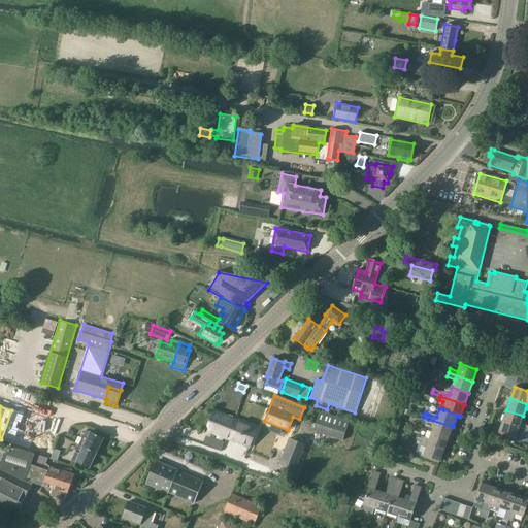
[(11,410),(1,439),(13,443),(24,415),(11,410)]
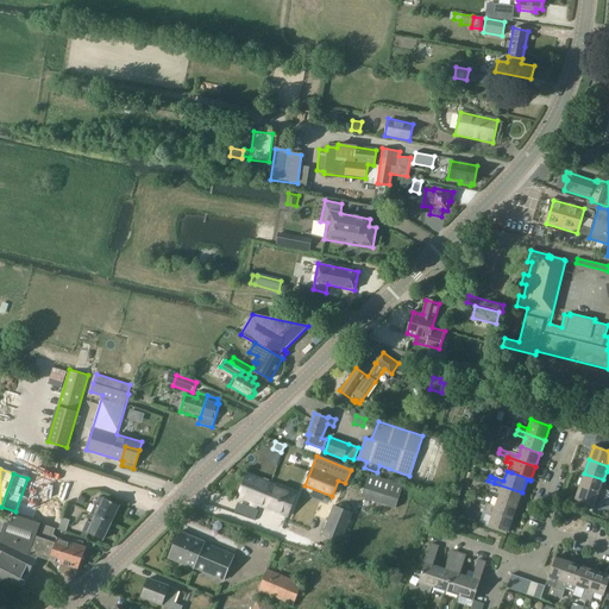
[(288,516),(297,495),(246,473),(237,496),(288,516)]
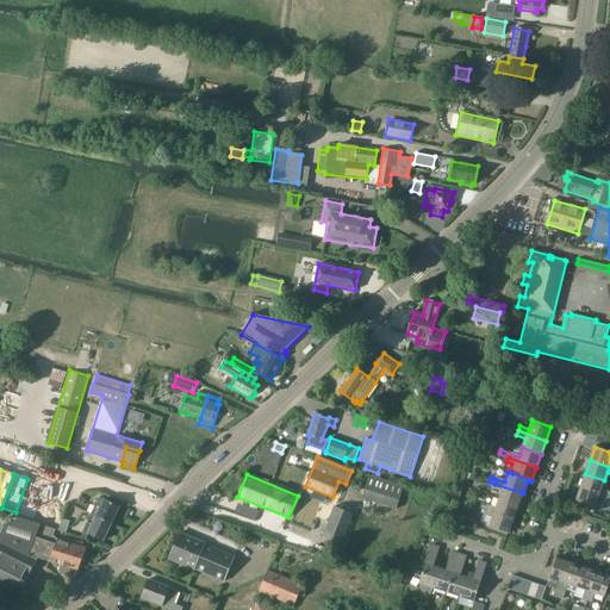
[(609,497),(609,492),(609,491),(602,489),(604,480),(585,474),(580,487),(609,497)]
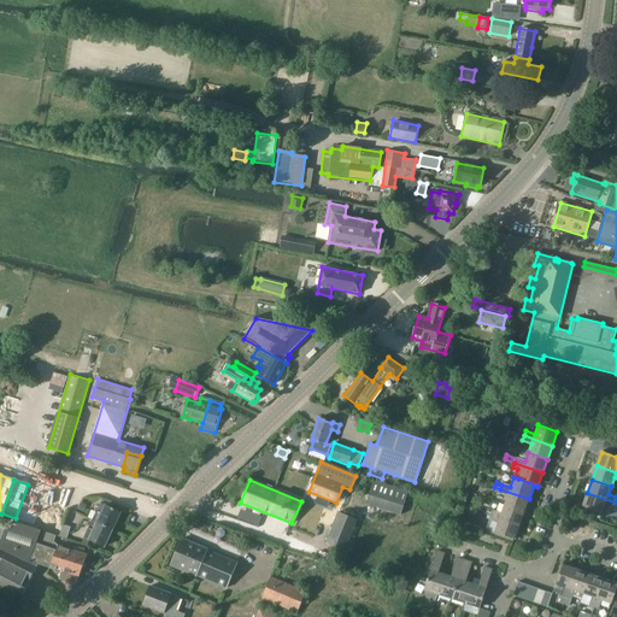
[(400,516),(407,493),(374,482),(365,505),(400,516)]
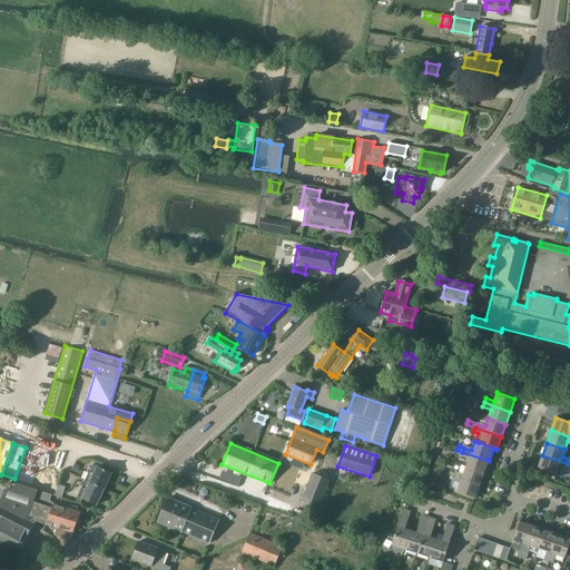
[(26,448),(15,479),(31,484),(42,454),(26,448)]
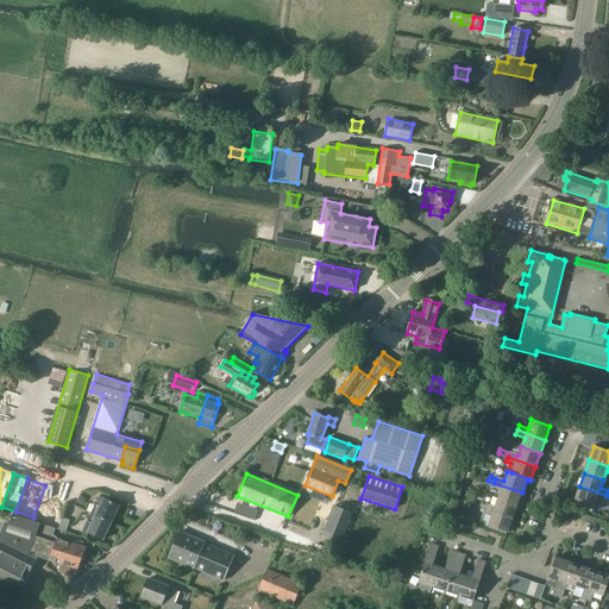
[(494,483),(491,488),(500,490),(497,498),(518,506),(522,493),(494,483)]
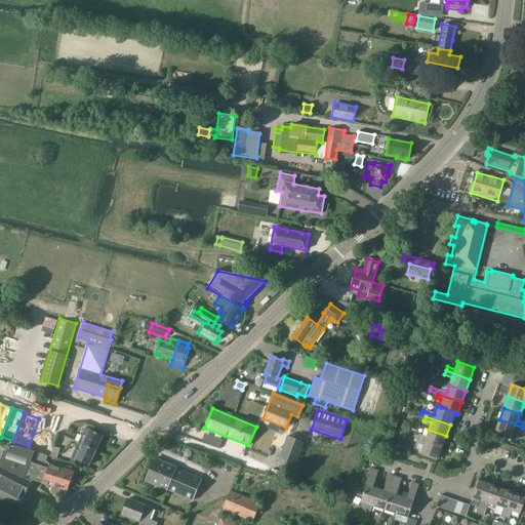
[(522,432),(524,428),(499,419),(495,432),(512,437),(517,439),(519,431),(522,432)]
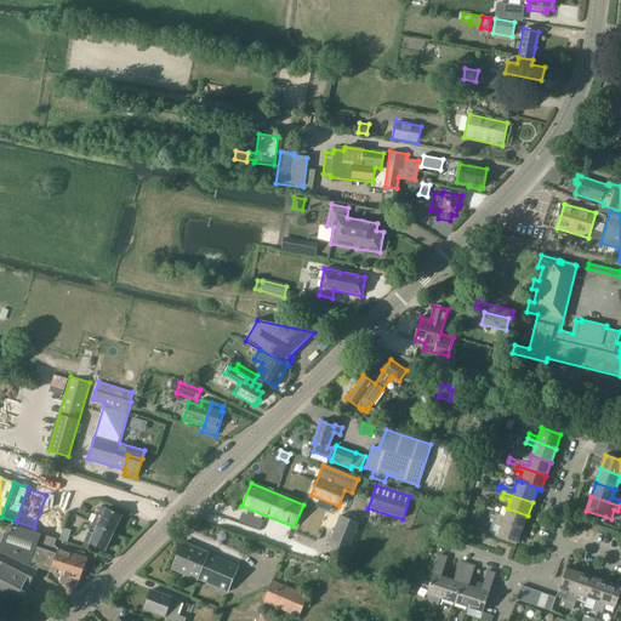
[(84,516),(87,508),(81,505),(78,512),(84,516)]
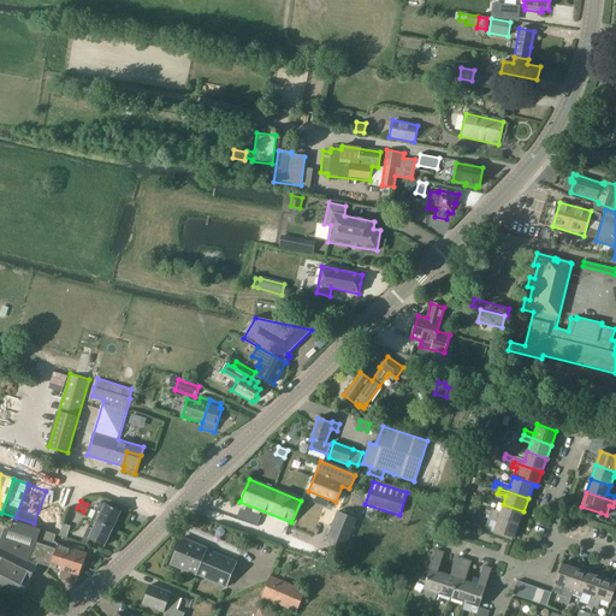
[(112,529),(120,513),(100,503),(93,520),(112,529)]
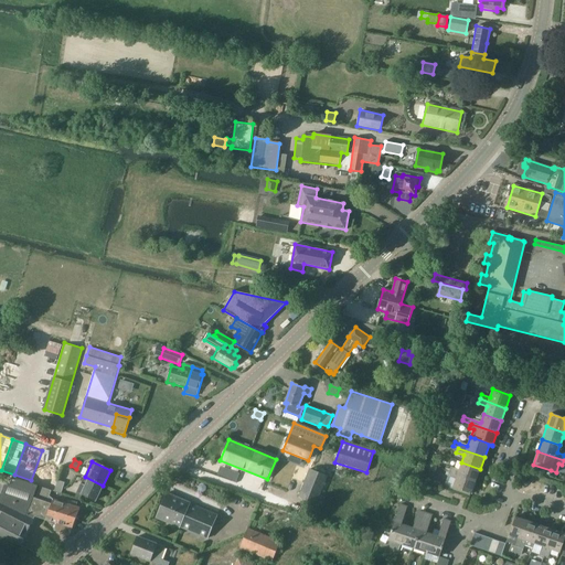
[(451,468),(449,472),(476,482),(480,469),(461,462),(458,470),(451,468)]
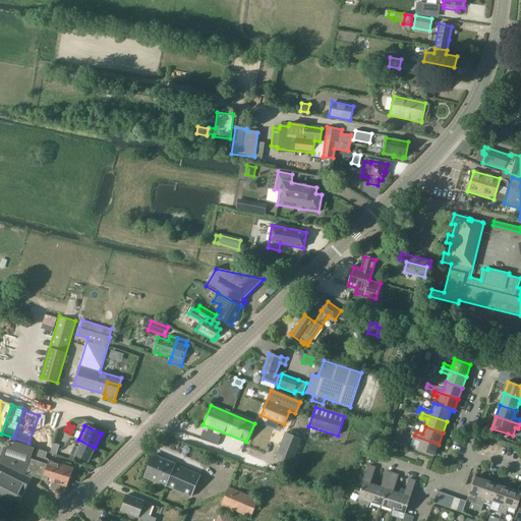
[(292,465),(302,439),(286,432),(275,458),(292,465)]
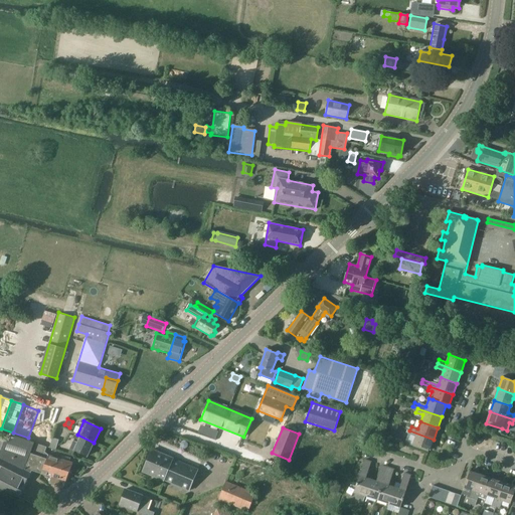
[(209,437),(215,439),(218,431),(212,428),(209,437)]
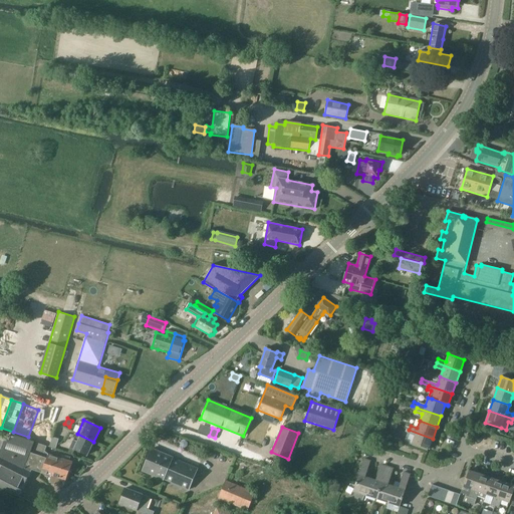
[(409,430),(408,434),(414,437),(412,444),(429,450),(433,439),(409,430)]
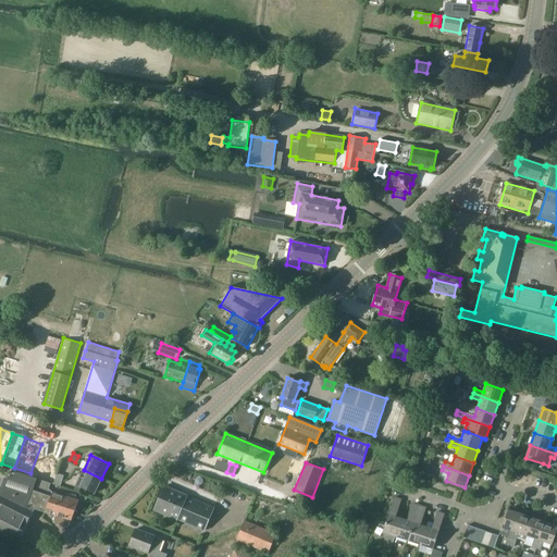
[(74,511),(59,506),(60,505),(49,500),(50,496),(33,491),(33,490),(37,479),(8,469),(0,491),(0,527),(21,537),(35,509),(45,514),(56,516),(53,523),(69,529),(74,511)]
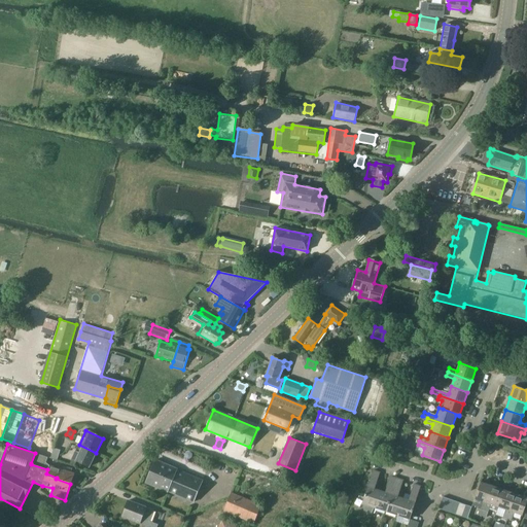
[(89,467),(96,453),(79,445),(72,459),(89,467)]
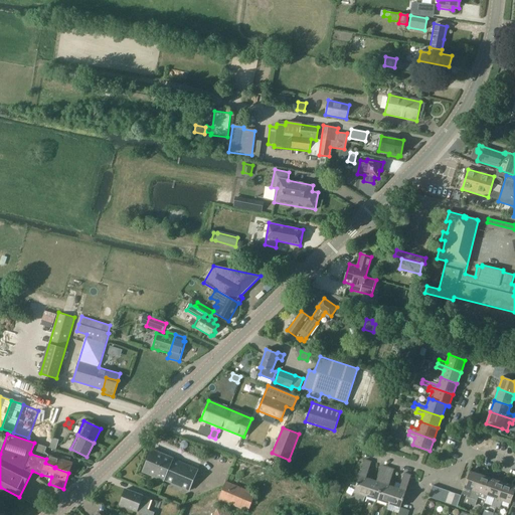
[(52,438),(50,447),(56,449),(59,440),(52,438)]
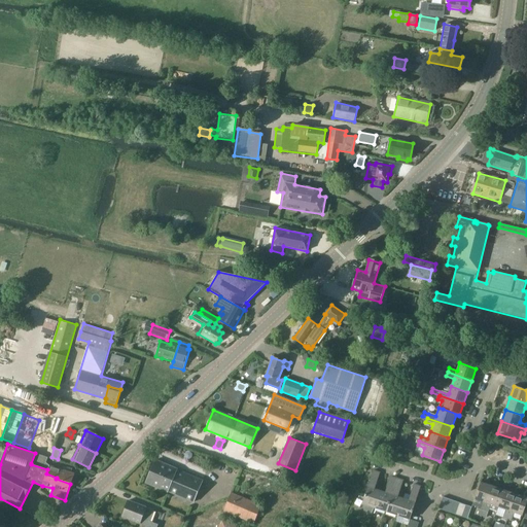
[(70,484),(74,473),(48,465),(44,462),(46,457),(35,454),(31,464),(47,469),(46,473),(57,478),(56,479),(70,484)]
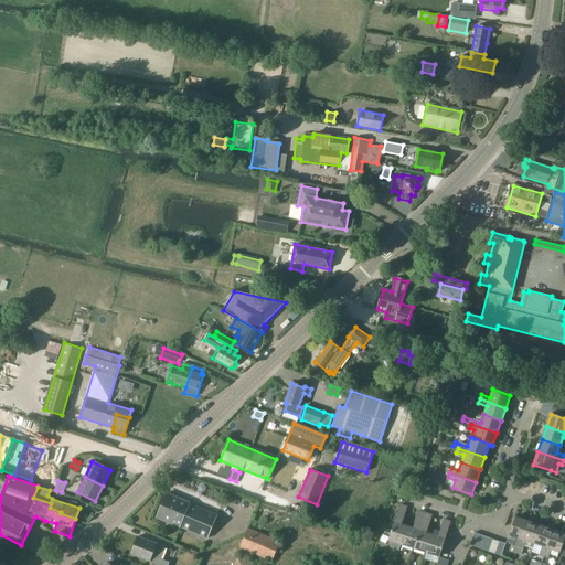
[(209,537),(217,515),(190,503),(190,502),(167,493),(157,516),(180,526),(209,537)]
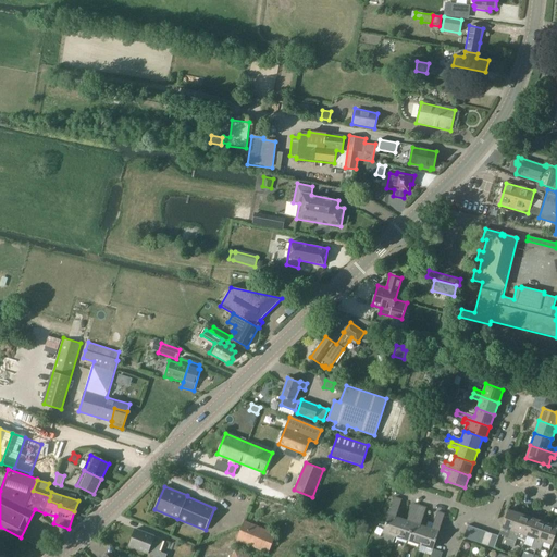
[(395,537),(401,519),(396,518),(401,500),(394,498),(383,533),(384,534),(384,541),(393,543),(395,537)]
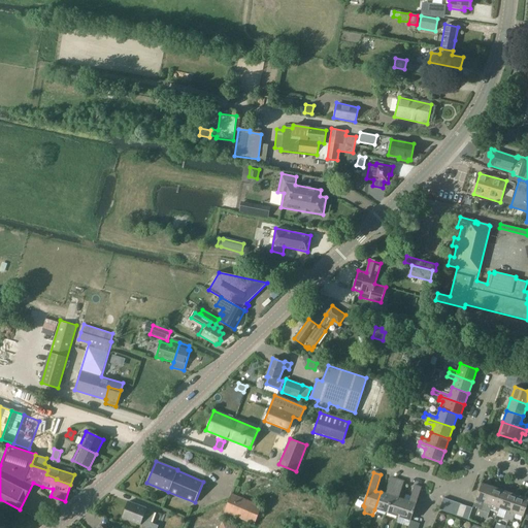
[(387,513),(397,481),(391,477),(386,494),(381,492),(374,509),(387,513)]
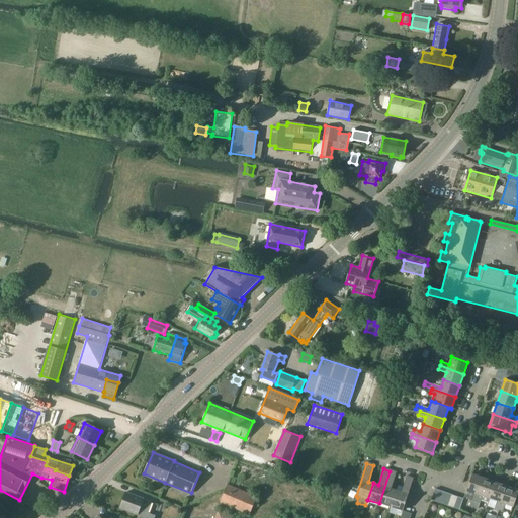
[(391,507),(396,491),(391,489),(396,473),(390,471),(379,503),(391,507)]
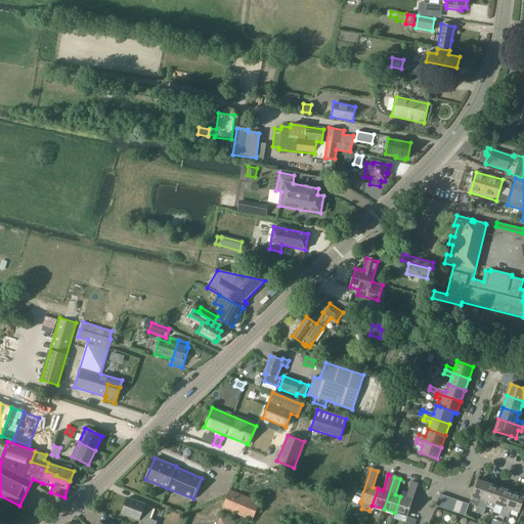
[(472,496),(470,501),(476,504),(475,505),(477,506),(476,511),(480,513),(489,484),(477,480),(472,496)]
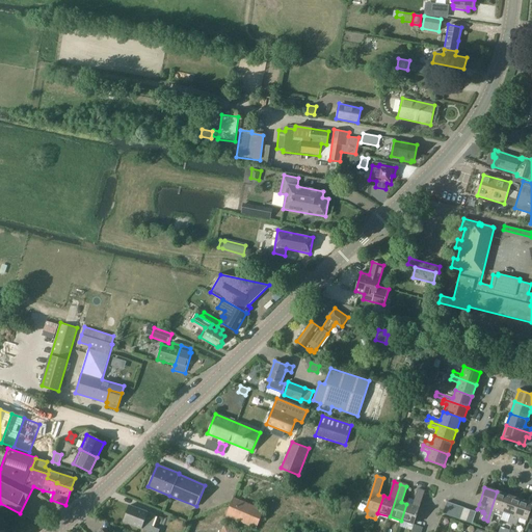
[(414,525),(424,491),(417,489),(411,506),(406,504),(401,521),(414,525)]
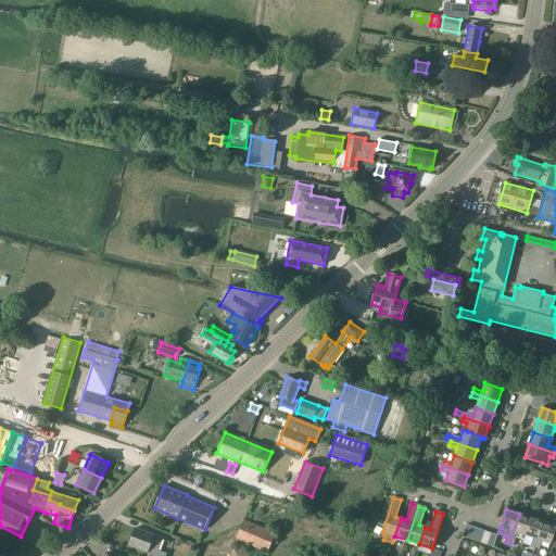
[(526,535),(531,518),(519,514),(509,544),(513,545),(515,540),(517,535),(525,538),(526,535)]
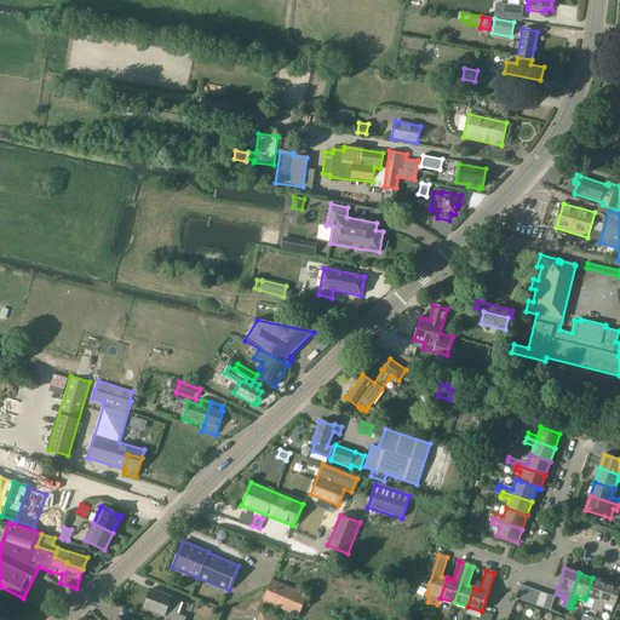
[(592,578),(586,597),(595,600),(592,608),(597,609),(607,583),(592,578)]
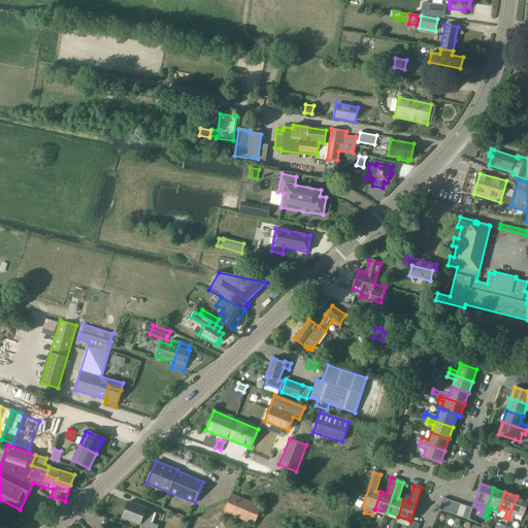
[(255,524),(262,505),(232,494),(225,512),(255,524)]
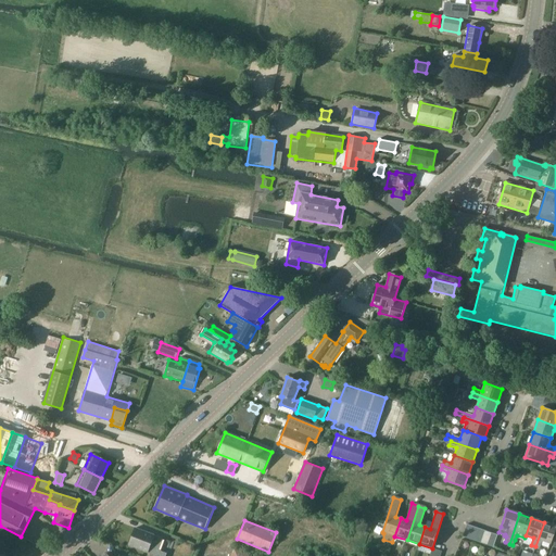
[(551,544),(555,528),(555,526),(544,522),(535,546),(536,546),(540,548),(542,541),(551,544)]
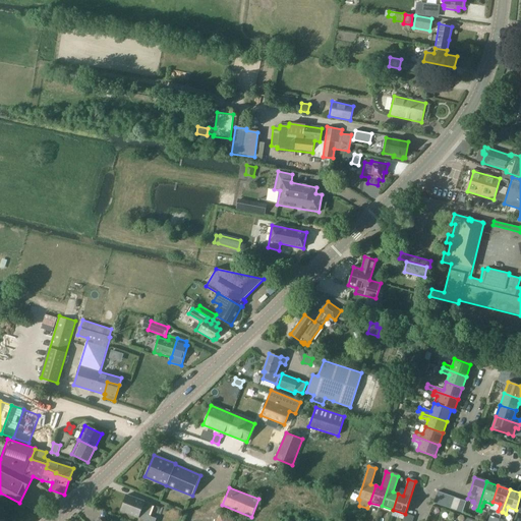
[(439,505),(443,494),(438,491),(433,503),(439,505)]
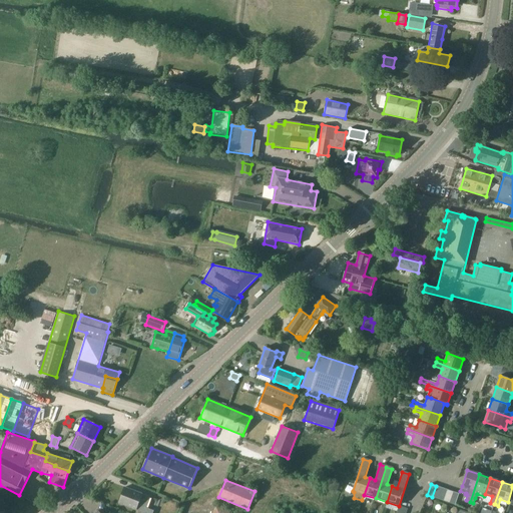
[(438,499),(442,488),(436,486),(432,497),(438,499)]
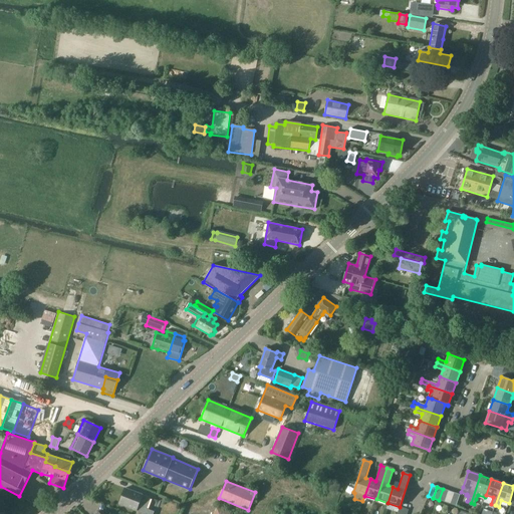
[(125,488),(119,504),(142,512),(141,513),(154,513),(155,512),(147,509),(151,498),(125,488)]
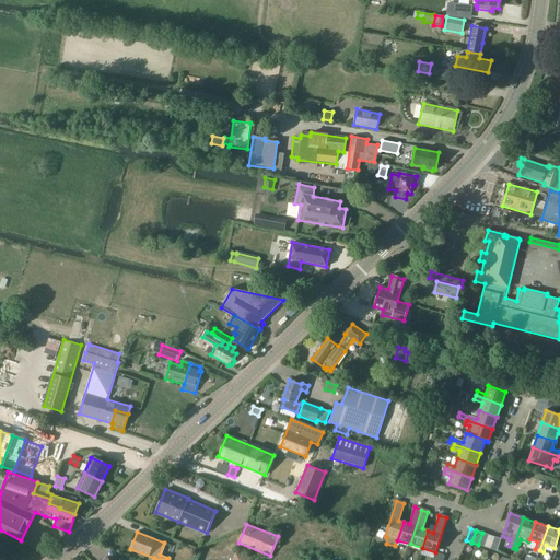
[(483,547),(488,535),(482,533),(478,545),(483,547)]
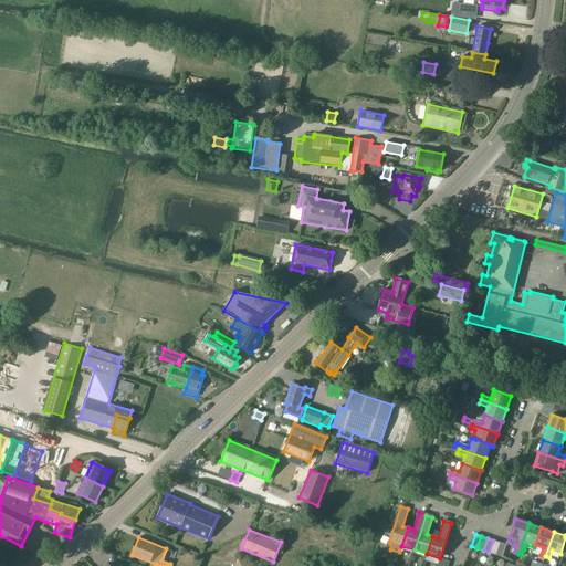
[(495,555),(500,543),(493,541),(489,553),(495,555)]
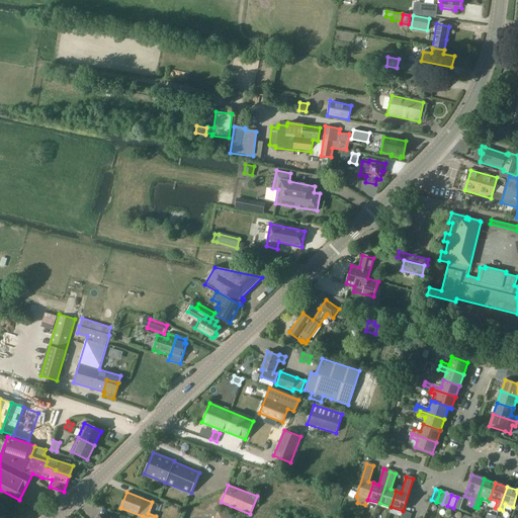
[(459,510),(463,499),(457,497),(453,508),(459,510)]
